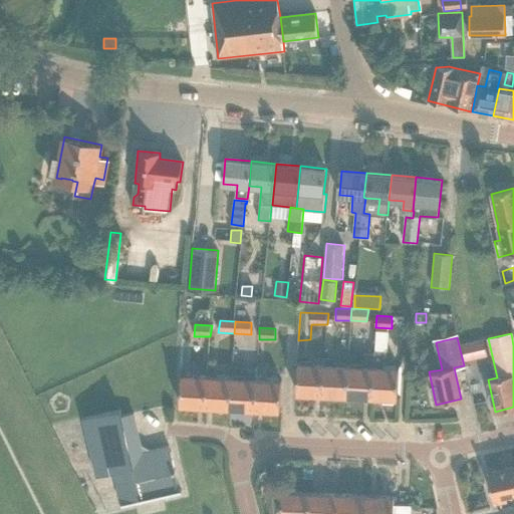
[(468,342),(461,343),(465,361),(472,359),(468,342)]
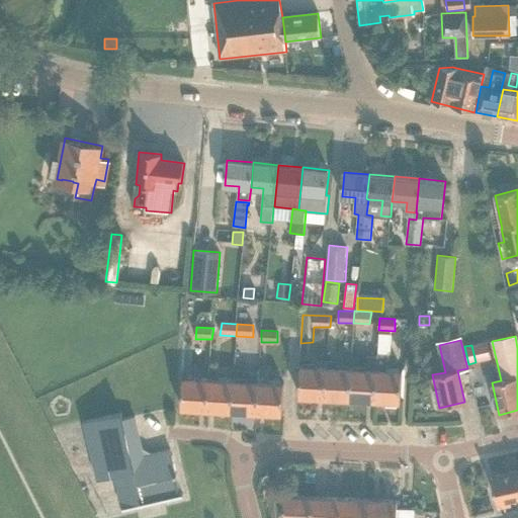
[(376,359),(376,371),(374,401),(400,402),(402,372),(387,371),(389,360),(387,360),(387,353),(377,353),(376,359)]
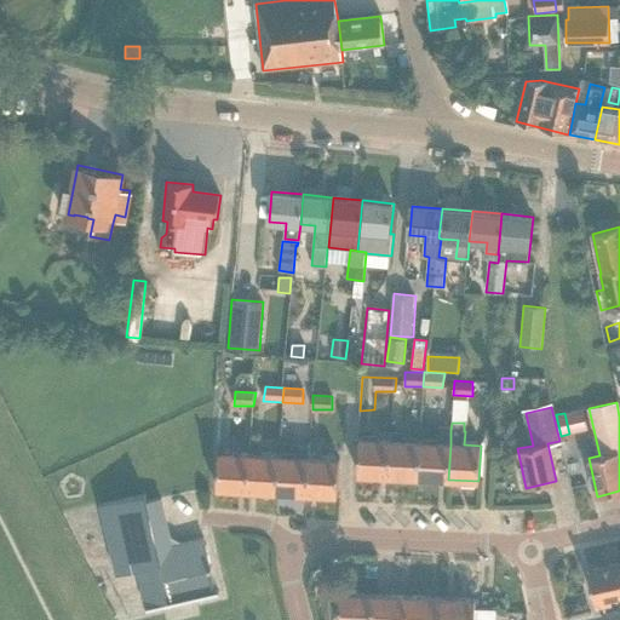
[(448,480),(451,445),(451,430),(441,430),(441,443),(420,442),(419,478),(448,480)]
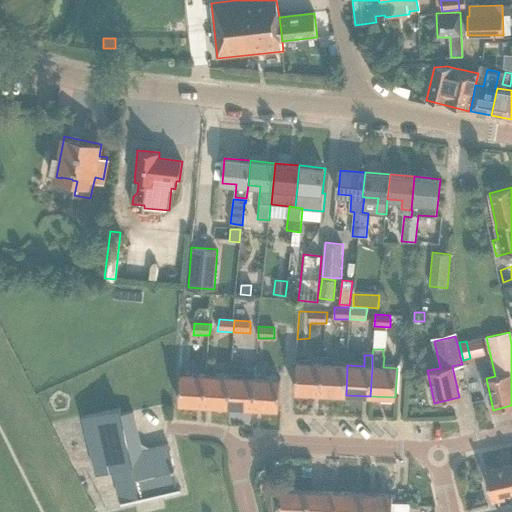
[(297,363),(296,392),(321,393),(322,364),(297,363)]
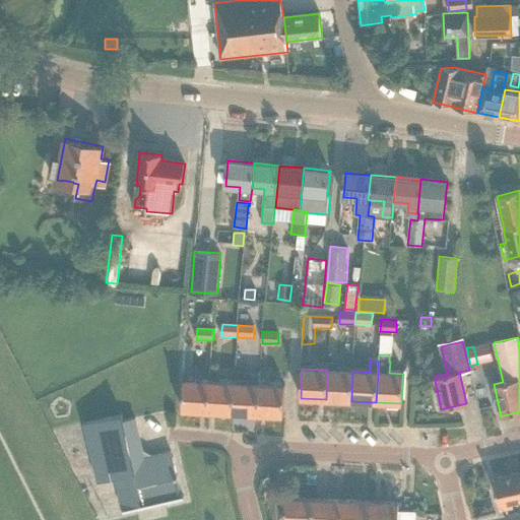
[(284,386),(268,385),(269,370),(260,370),(259,384),(257,414),(283,415),(284,386)]
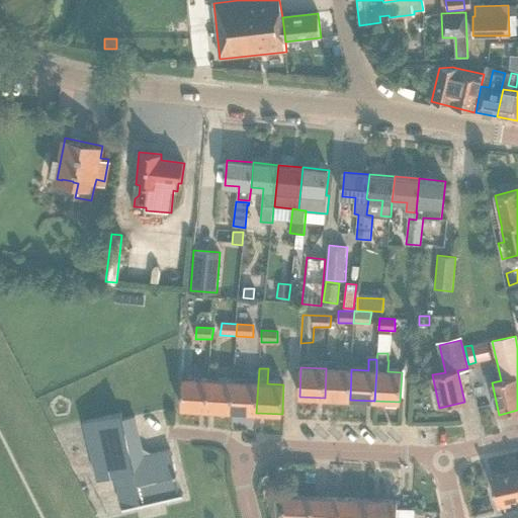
[(351,369),(326,368),(325,398),(350,400),(351,369)]
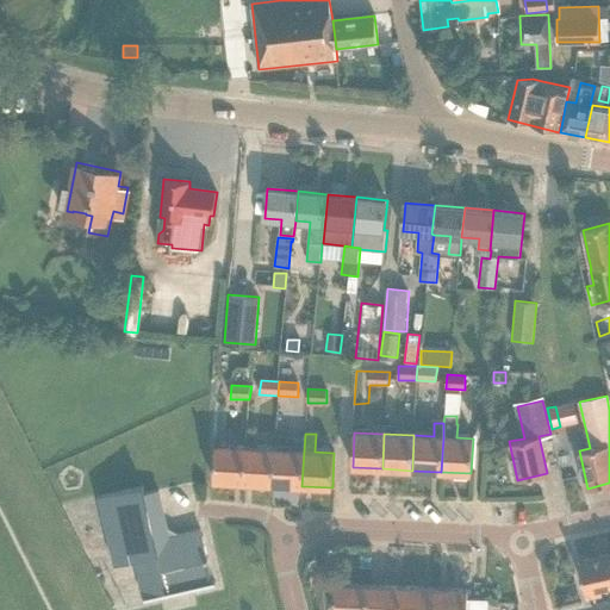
[(216,446),(213,481),(243,483),(246,447),(216,446)]
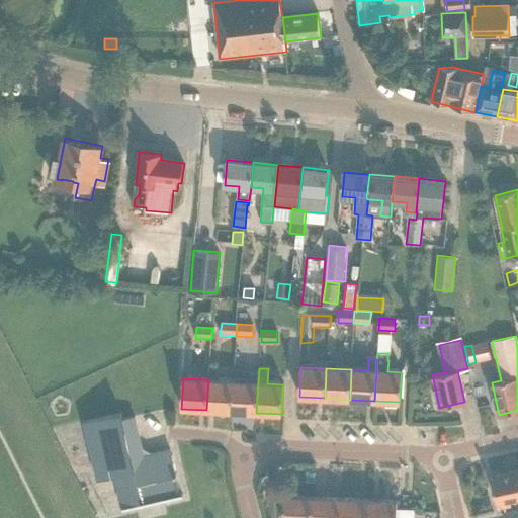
[(233,381),(208,379),(206,410),(232,411),(233,381)]
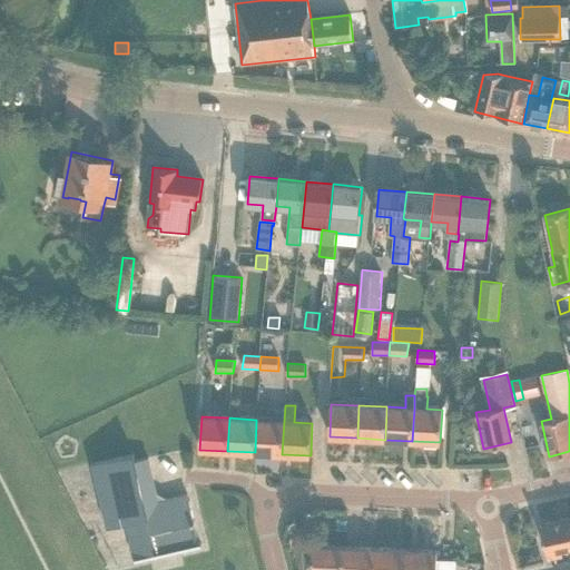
[(256,420),(255,452),(282,454),(284,421),(256,420)]
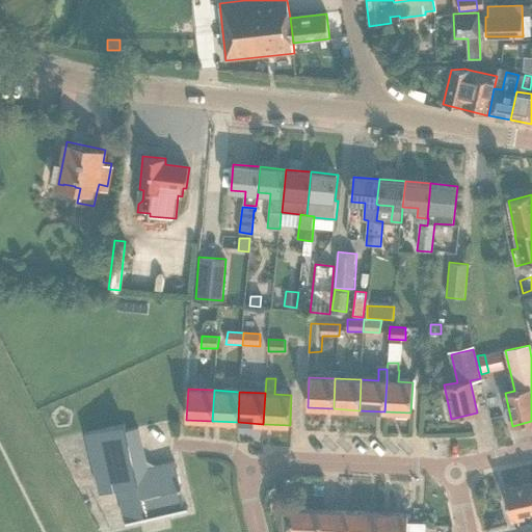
[(86,435),(100,495),(107,495),(113,523),(125,521),(125,527),(187,512),(175,460),(155,466),(145,459),(138,426),(86,435)]
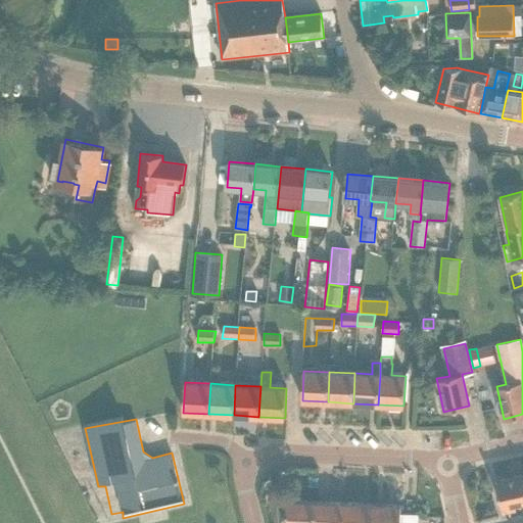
[(504,513),(516,510),(515,506),(522,504),(522,474),(495,481),(504,513)]
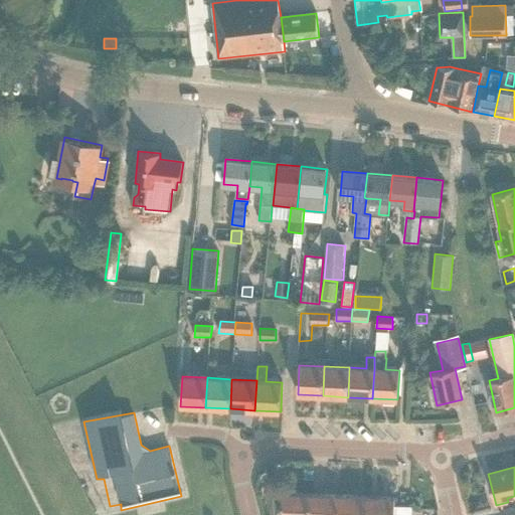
[(310,514),(311,494),(283,493),(281,514),(310,514)]
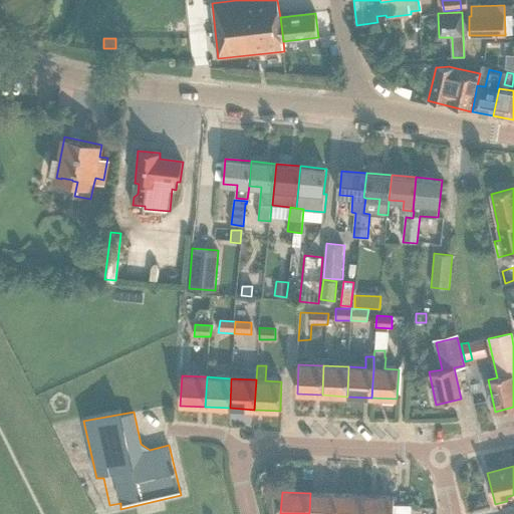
[(336,513),(338,494),(310,493),(309,513),(336,513)]
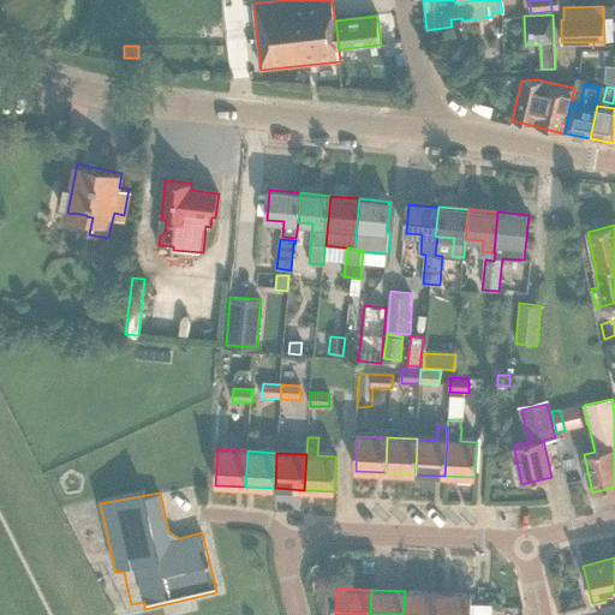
[(436,614),(437,593),(405,591),(402,614),(436,614)]
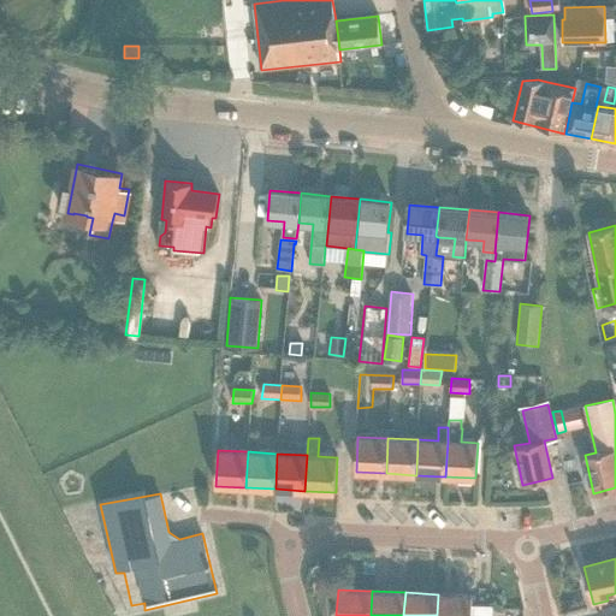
[(489,615),(490,605),(472,605),(473,596),(438,594),(437,615),(489,615)]
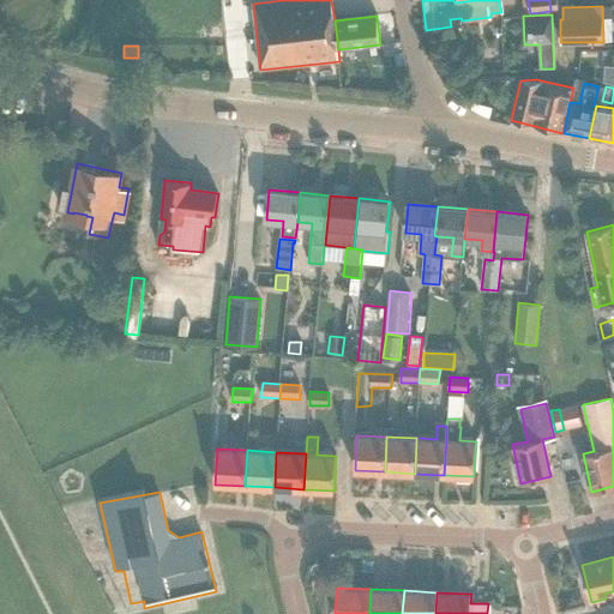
[(613,613),(613,602),(596,606),(597,613),(613,613)]
